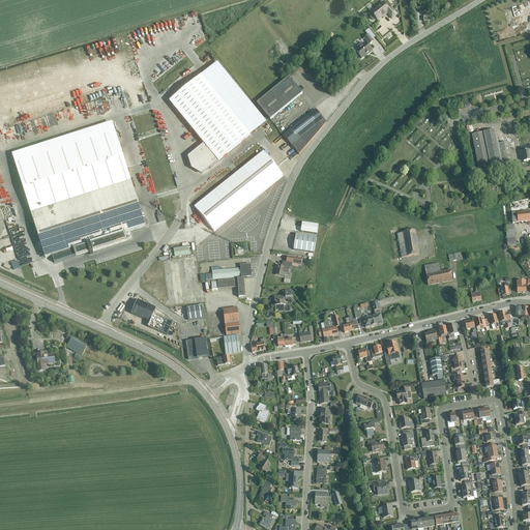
[(389,10),(383,3),(376,9),(375,8),(372,11),(373,12),(372,12),(373,15),(372,15),(371,16),(371,17),(371,18),(371,19),(372,20),(374,21),(375,21),(376,20),(377,20),(378,21),(387,12),(391,19),(396,15),(392,8),(389,10)]
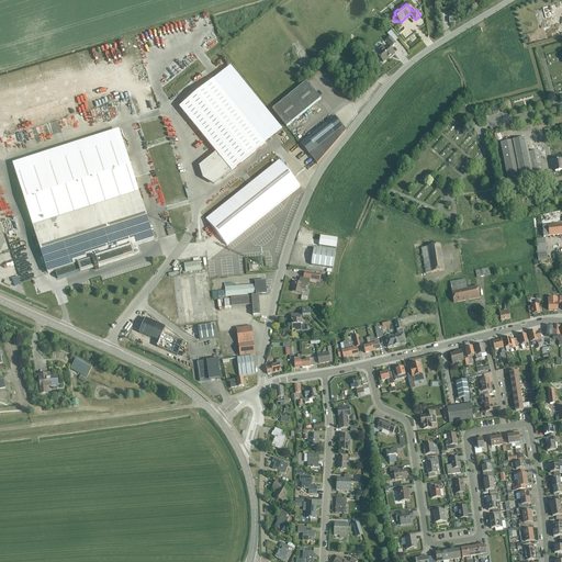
[(381,52),(378,55),(383,63),(394,54),(390,48),(395,44),(390,37),(386,41),(390,45),(386,47),(384,45),(380,49),(381,52)]
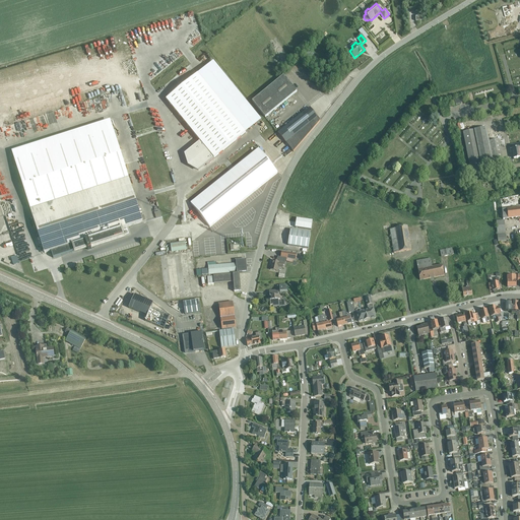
[(303,55),(307,60),(314,55),(309,50),(303,55)]
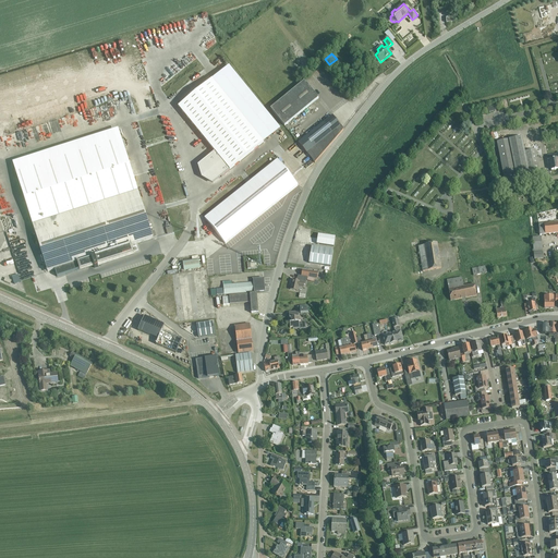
[(206,159),(207,160),(198,166),(203,178),(213,183),(220,177),(221,178),(264,143),(211,80),(178,107),(215,152),(206,159)]
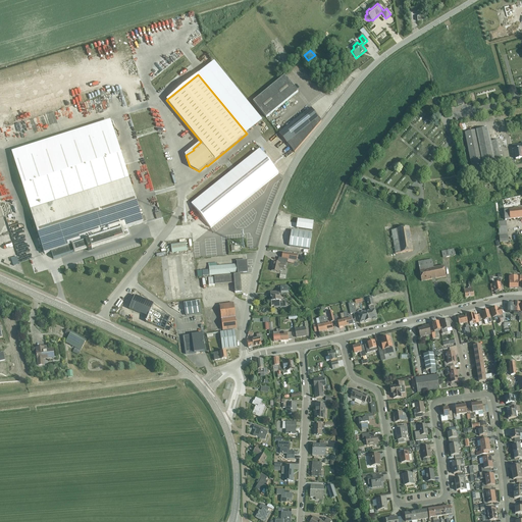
[(284,75),(253,102),(266,118),(298,92),(284,75)]
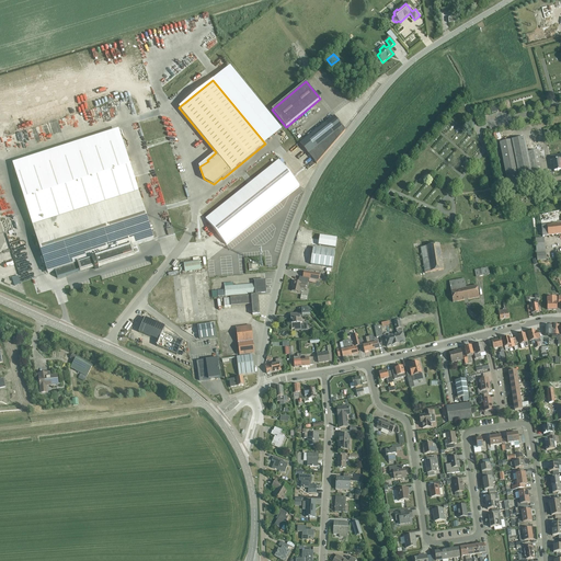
[(334,116),(300,145),(317,163),(345,130),(334,116)]
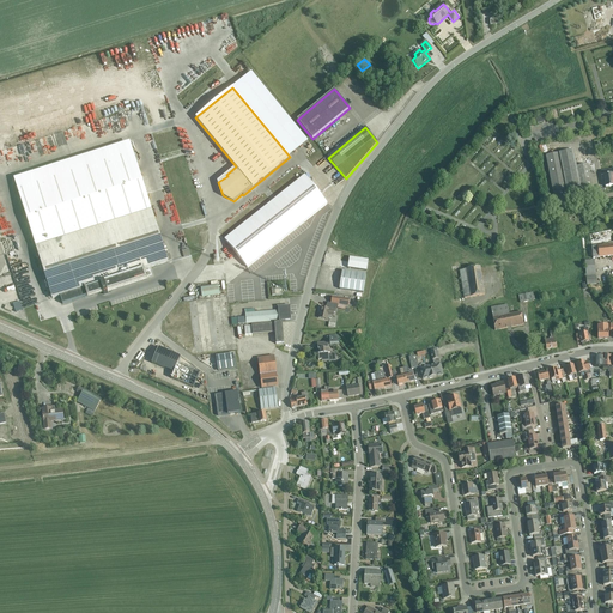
[(594,193),(590,177),(588,165),(576,168),(572,151),(546,156),(553,193),(581,188),(582,195),(594,193)]
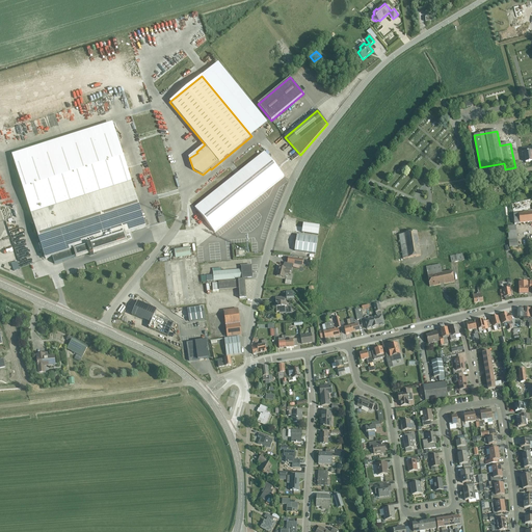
[(115,133),(16,165),(31,215),(46,260),(52,257),(54,264),(83,255),(81,247),(86,246),(89,256),(94,255),(92,253),(96,251),(115,245),(126,242),(124,234),(145,228),(115,133)]
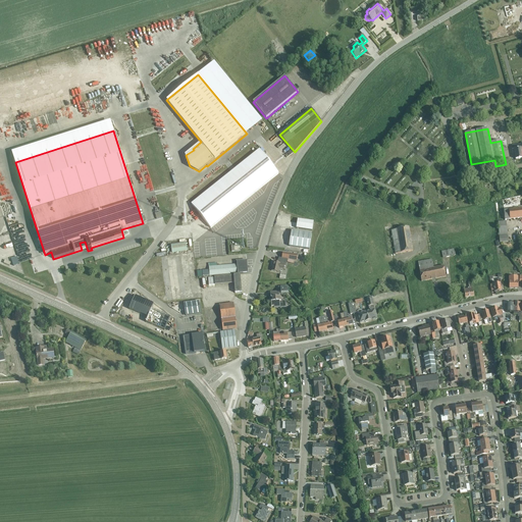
[(521,154),(521,151),(521,150),(521,143),(520,145),(512,146),(513,153),(515,153),(516,159),(521,158),(521,154)]
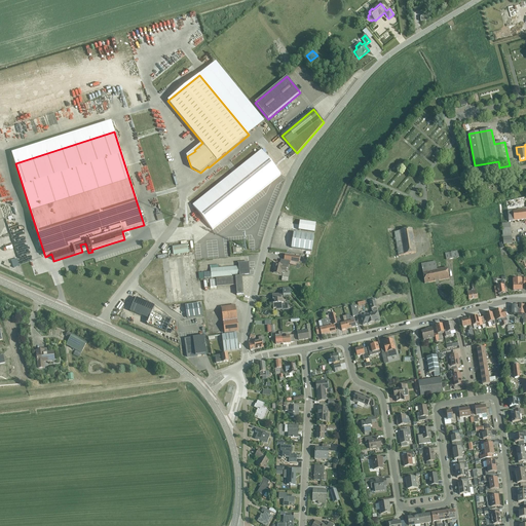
[(193,205),(196,210),(212,230),(280,175),(261,151),(193,205)]
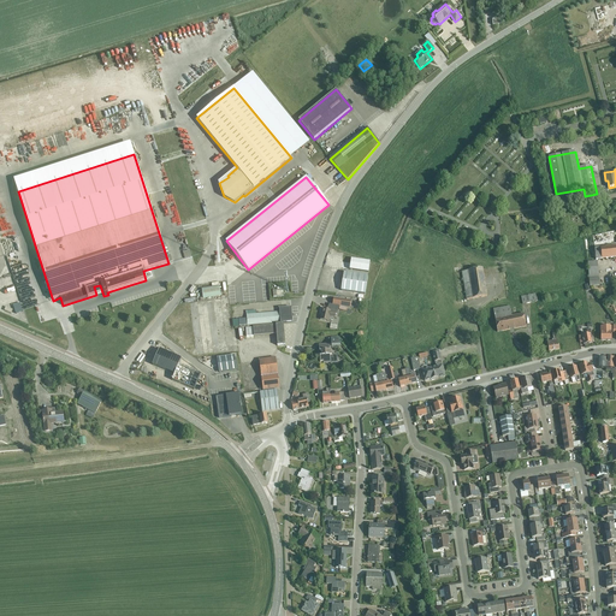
[(469,193),(462,199),(467,205),(474,200),(469,193)]
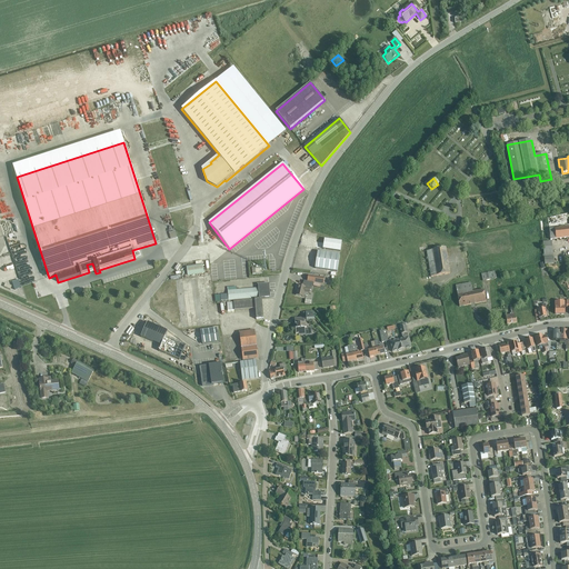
[(568,220),(568,221),(568,227),(549,230),(550,240),(568,237),(568,220)]
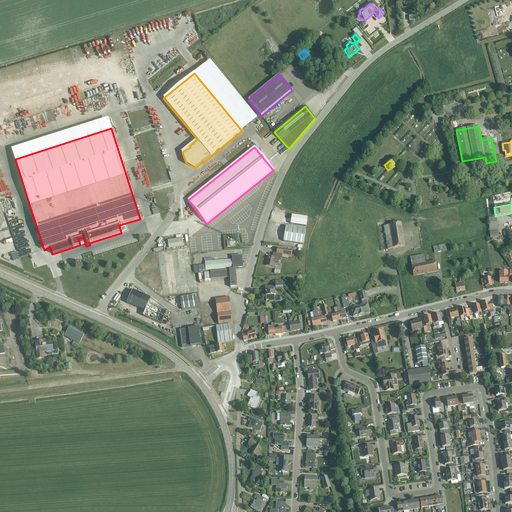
[(306,226),(307,218),(292,216),(291,219),(291,224),(306,226)]
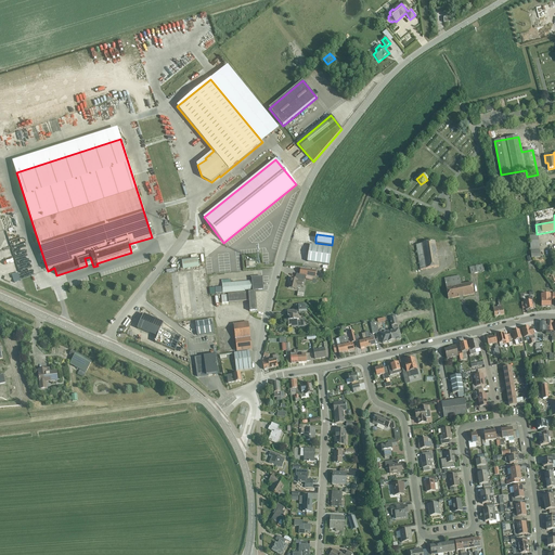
[(538,235),(530,236),(532,258),(540,258),(540,250),(538,235)]
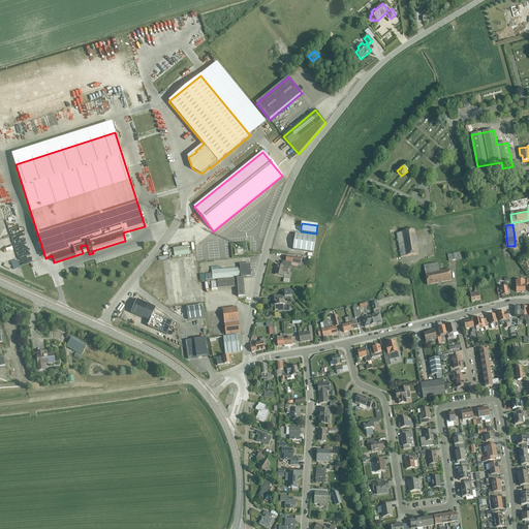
[(397,234),(401,257),(418,254),(414,230),(397,234)]
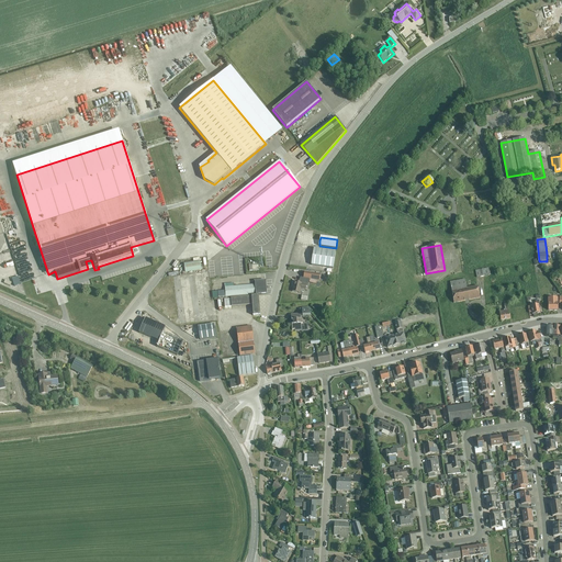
[(311,266),(333,269),(336,253),(314,249),(311,266)]
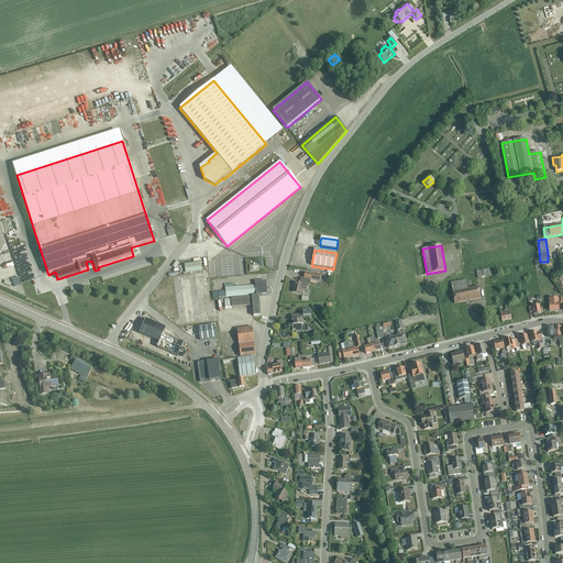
[(200,262),(184,264),(186,273),(201,271),(200,262)]
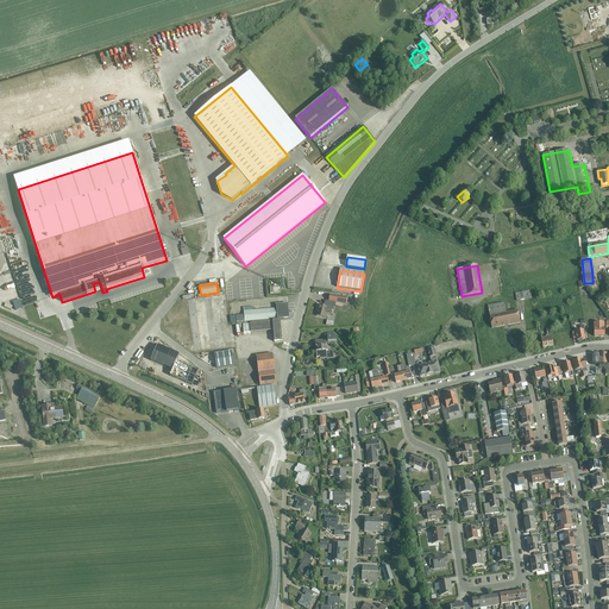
[(516,294),(518,301),(531,299),(529,292),(516,294)]
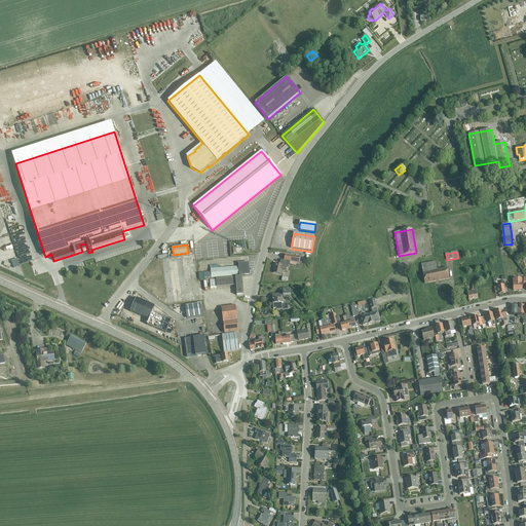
[(288,267),(290,261),(299,263),(300,257),(285,255),(284,261),(280,260),(279,265),(275,264),(275,265),(274,264),(274,267),(274,268),(273,273),(280,274),(282,270),(286,271),(287,267),(288,267)]
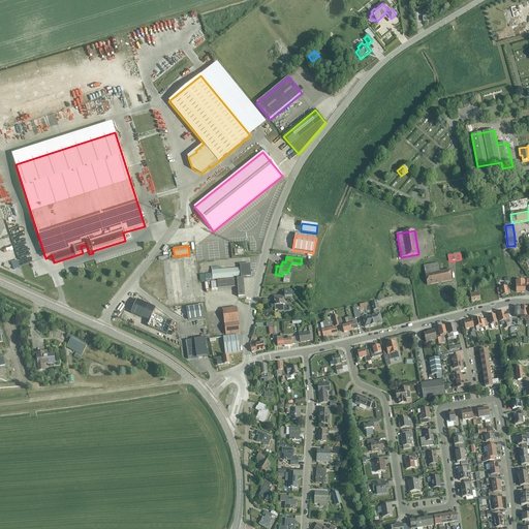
[(526,269),(527,271),(528,270),(528,268),(527,263),(524,265),(522,261),(520,262),(522,267),(522,266),(525,270),(526,269)]
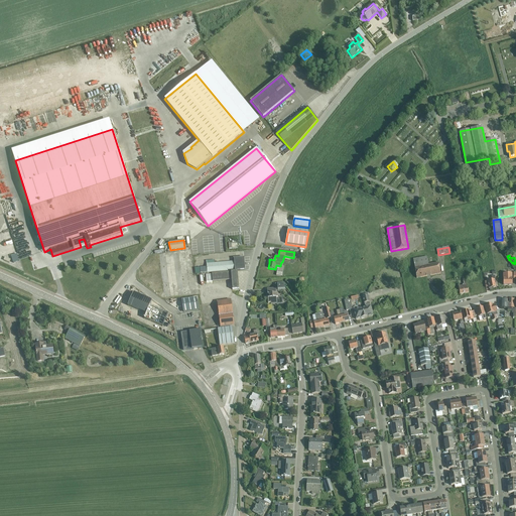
[(413,259),(417,278),(441,273),(439,262),(428,264),(427,257),(413,259)]
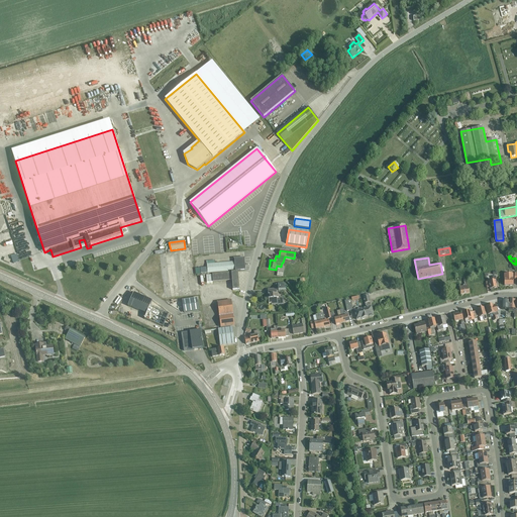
[(214,261),(206,262),(207,264),(207,273),(237,271),(237,272),(244,271),(245,271),(244,259),(234,259),(234,263),(215,264),(214,261)]
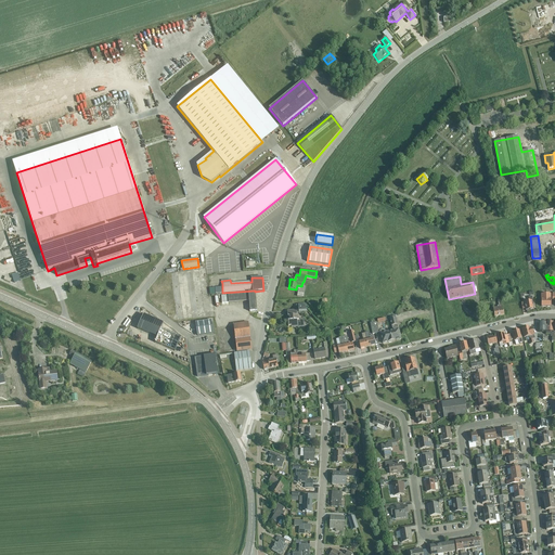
[(248,300),(249,311),(257,311),(255,292),(228,294),(229,302),(248,300)]
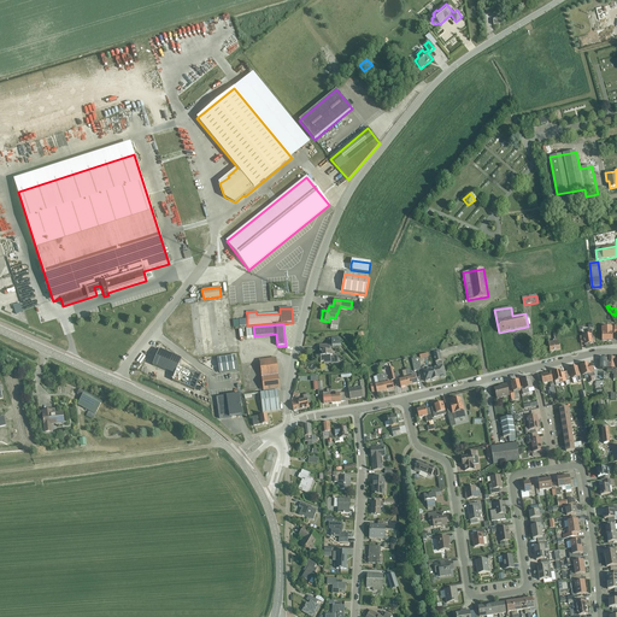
[(612,327),(603,327),(603,334),(603,340),(609,340),(609,341),(611,341),(611,340),(612,340),(612,334),(612,327)]
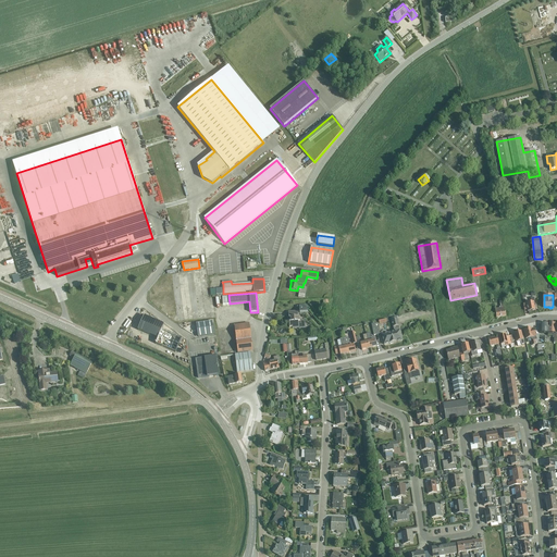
[(534,306),(535,306),(534,297),(530,298),(531,302),(523,304),(524,310),(528,310),(528,311),(529,311),(529,312),(532,312),(532,311),(534,310),(534,306)]
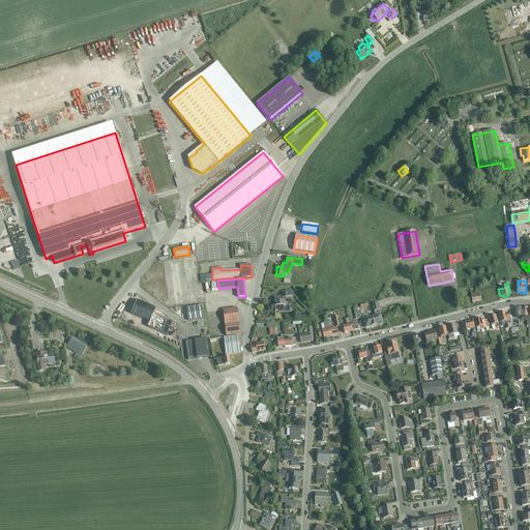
[(475,293),(471,294),(472,302),(476,302),(481,301),(480,298),(480,295),(478,287),(475,287),(476,292),(475,292),(475,293)]
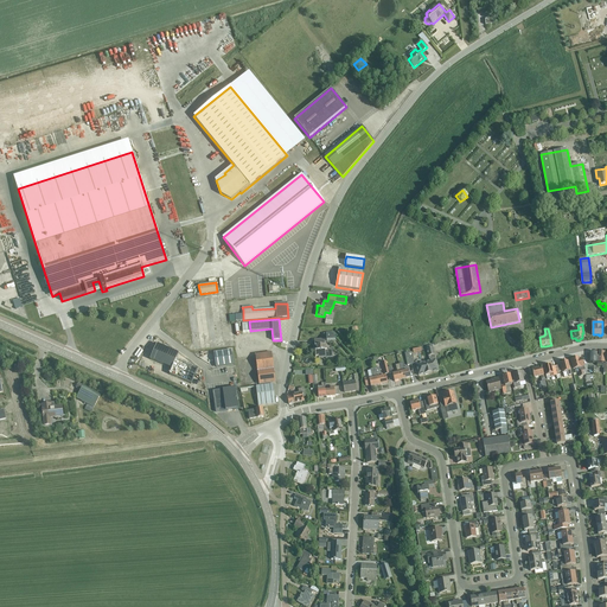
[(314,344),(315,357),(319,357),(319,358),(332,357),(331,350),(327,350),(327,346),(325,346),(325,342),(326,342),(327,342),(336,342),(334,333),(326,333),(324,334),(324,339),(314,340),(313,340),(313,344),(314,344)]
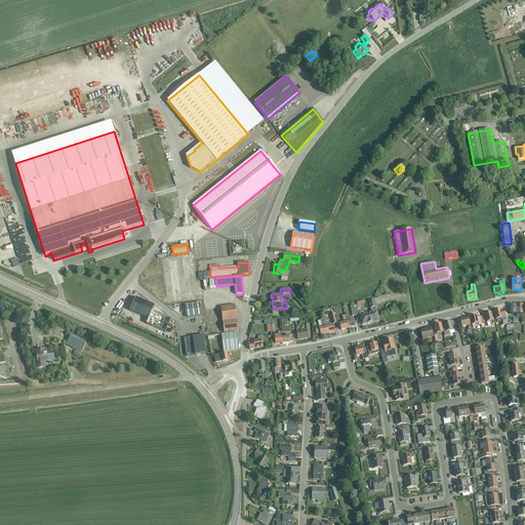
[(136,297),(130,311),(149,319),(147,324),(165,332),(171,319),(153,311),(155,306),(136,297)]
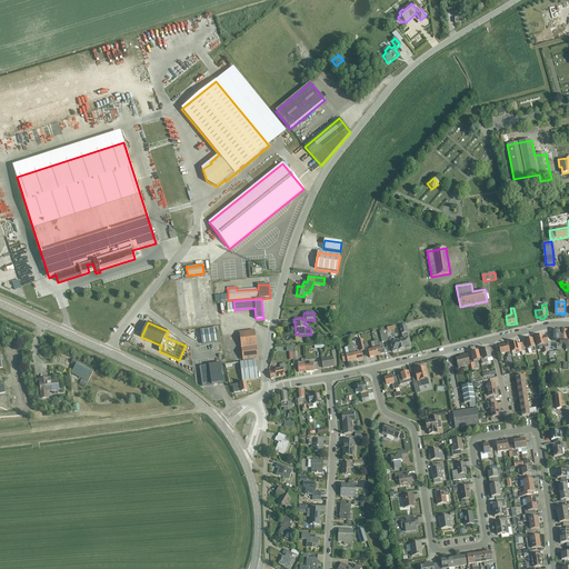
[(399,340),(401,350),(406,349),(410,347),(408,335),(406,326),(405,323),(399,325),(400,327),(401,333),(402,333),(403,339),(399,340)]
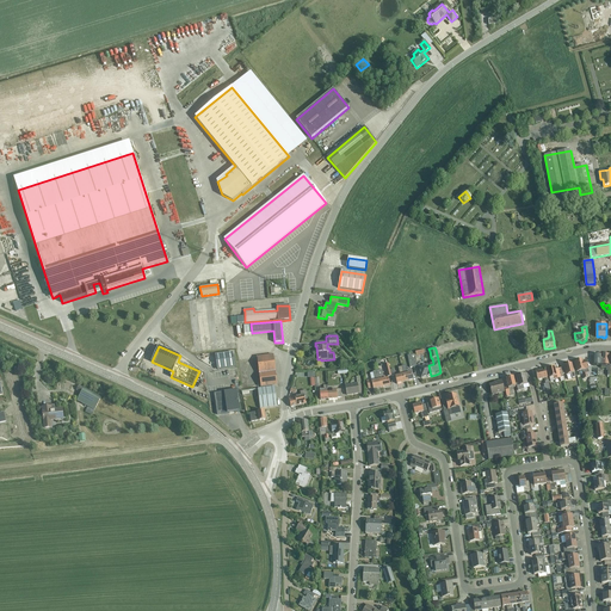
[(233,353),(215,356),(216,365),(217,370),(235,366),(233,353)]
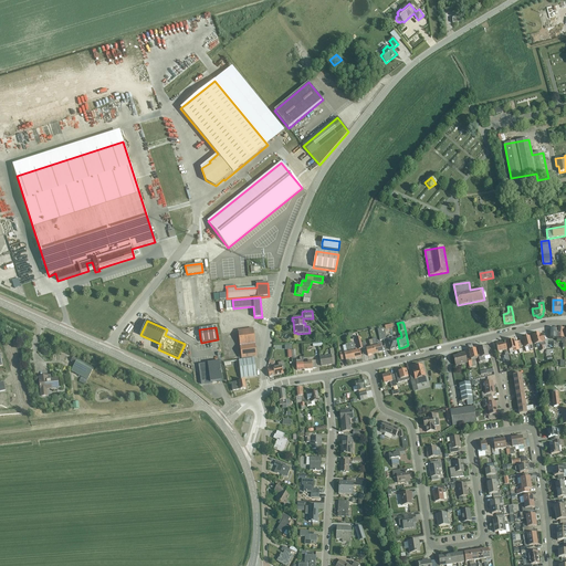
[(241,358),(257,357),(253,329),(238,331),(241,358)]
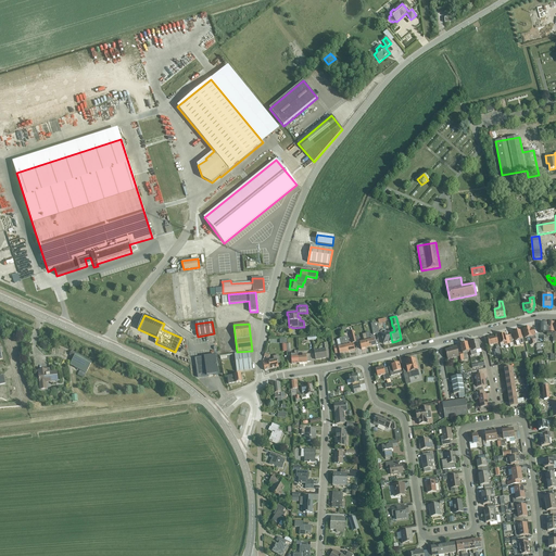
[(555,342),(555,337),(555,333),(555,324),(543,324),(540,324),(540,332),(546,332),(546,335),(552,336),(552,338),(553,338),(553,342),(555,342)]
